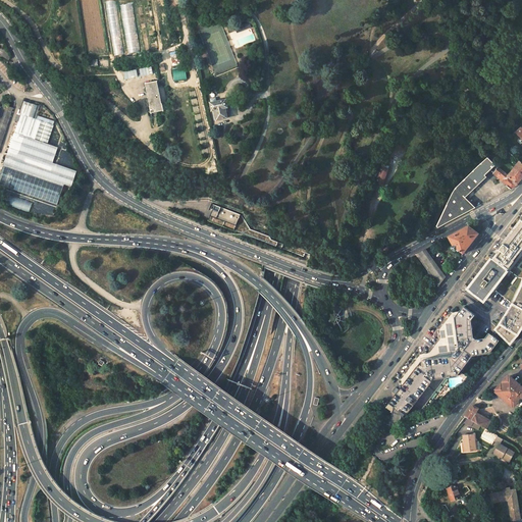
[(123,54),(115,1),(106,2),(114,55),(123,54)]
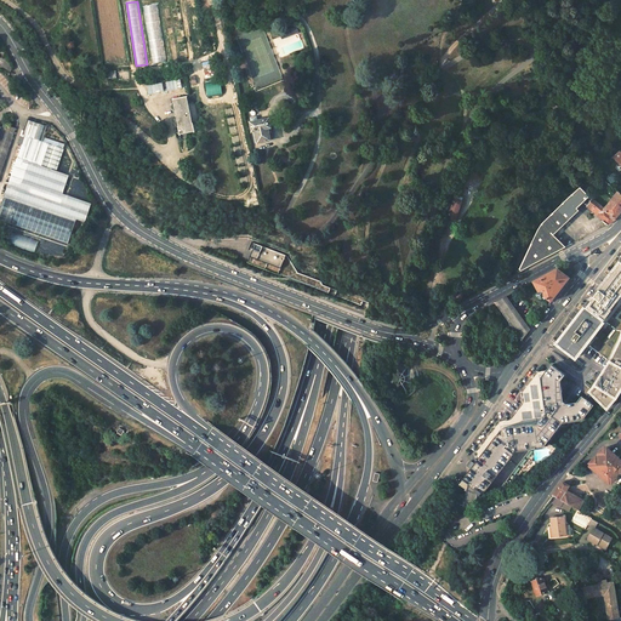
[(144,6),(152,63),(164,62),(158,5),(144,6)]
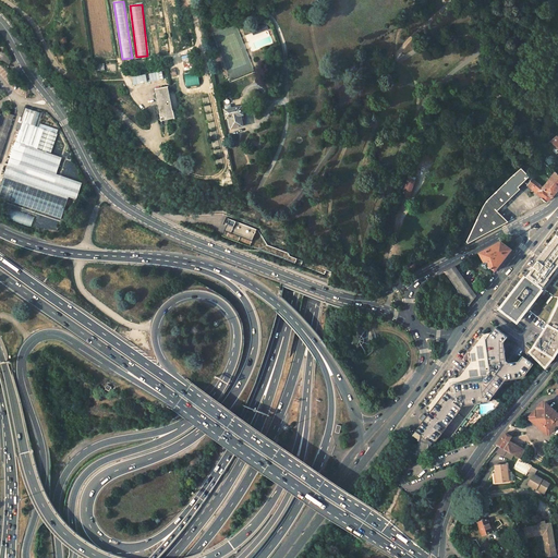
[(185,86),(199,85),(198,75),(185,76),(185,86)]
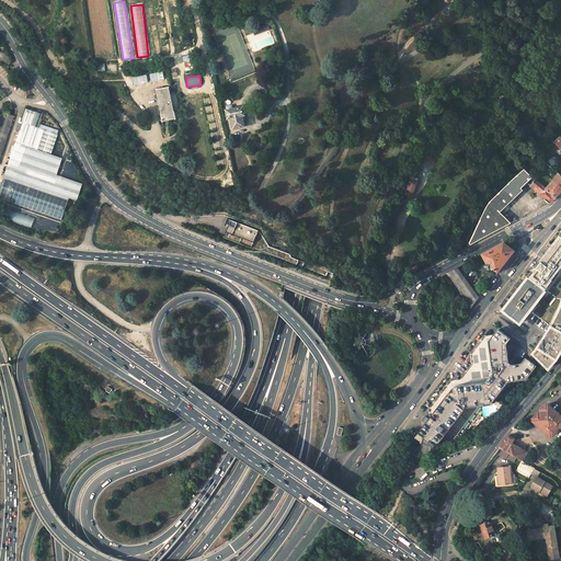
[(157,90),(162,115),(161,115),(162,123),(176,119),(175,112),(174,112),(170,88),(157,90)]
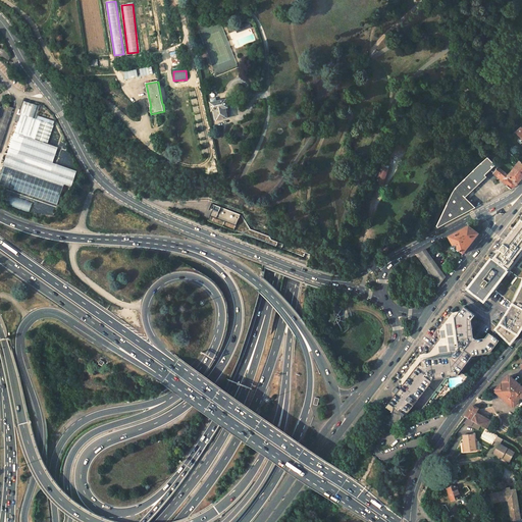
[(465,90),(473,99),(478,94),(471,85),(465,90)]
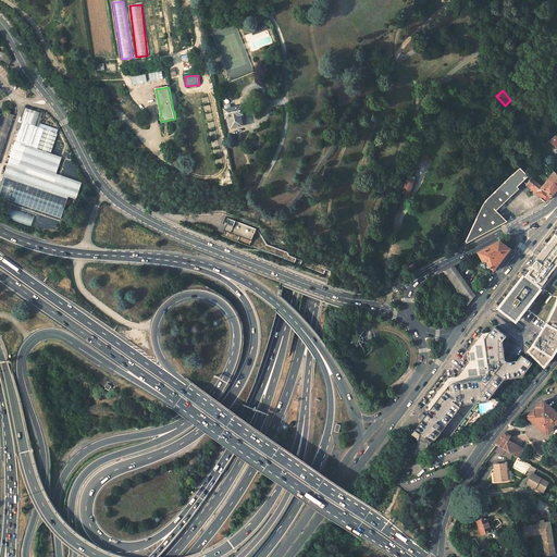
[(242,116),(240,114),(243,113),(242,106),(232,108),(231,103),(224,104),(230,127),(243,125),(242,116)]
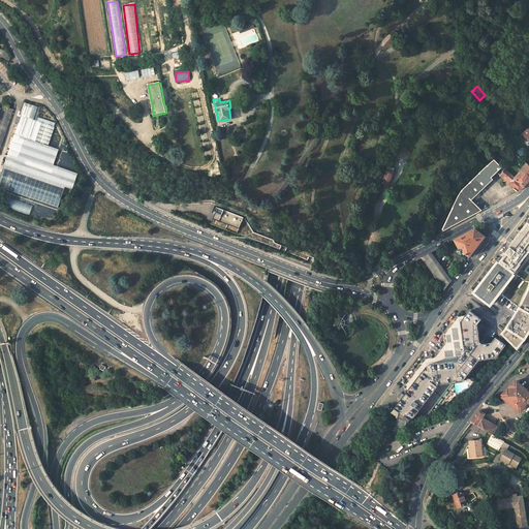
[(40,107),(24,102),(21,112),(19,111),(16,122),(19,123),(0,178),(0,187),(59,208),(65,187),(73,189),(79,174),(54,165),(59,149),(49,146),(56,123),(37,117),(40,107)]
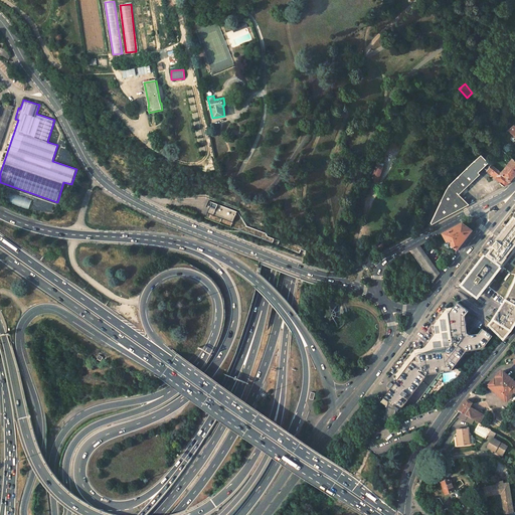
[(0,150),(12,106),(1,103),(0,107),(0,150)]
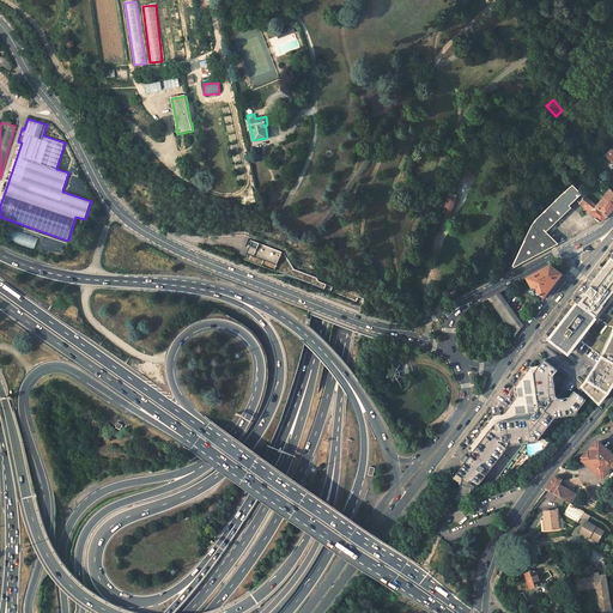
[(580,178),(592,190),(586,198),(596,206),(611,188),(589,170),(580,178)]
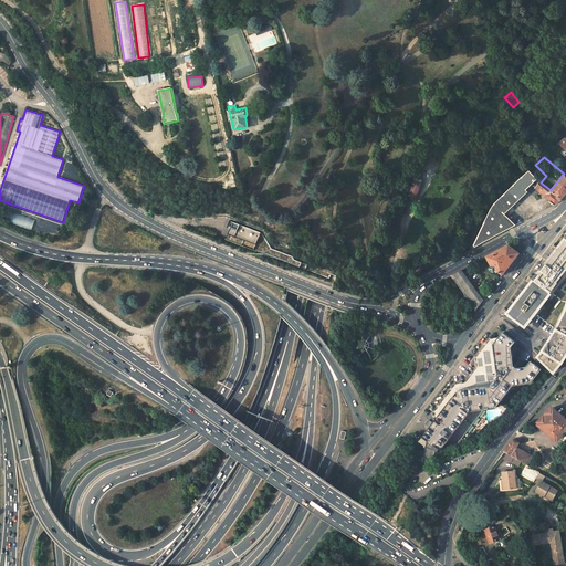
[(503,212),(533,184),(536,187),(536,188),(555,203),(561,199),(551,190),(541,182),(530,170),(498,200),(495,203),(493,208),(473,244),(475,247),(516,224),(503,212)]
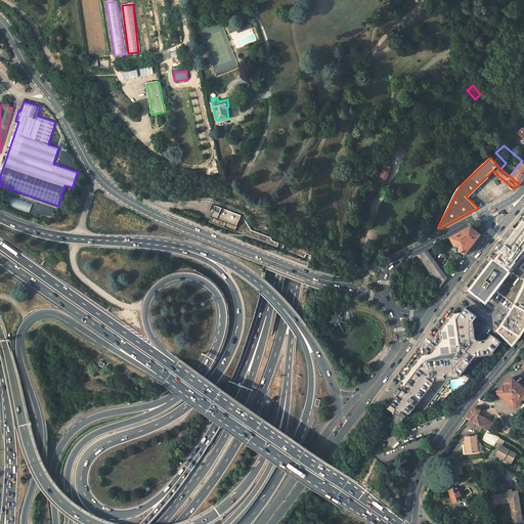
[(523,178),(523,162),(522,161),(510,176),(519,184),(521,183),(523,178)]
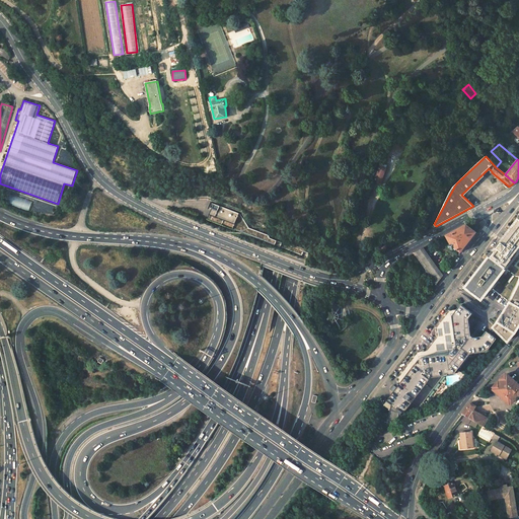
[(386,167),(380,165),(375,181),(381,183),(386,167)]
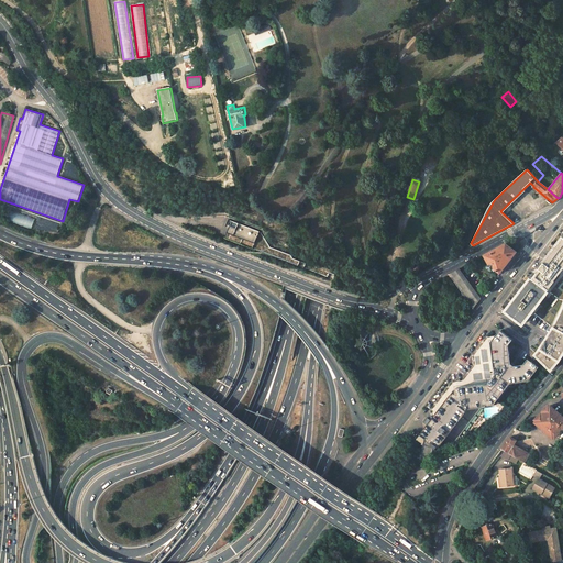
[(11,221),(32,229),(35,219),(14,211),(11,221)]
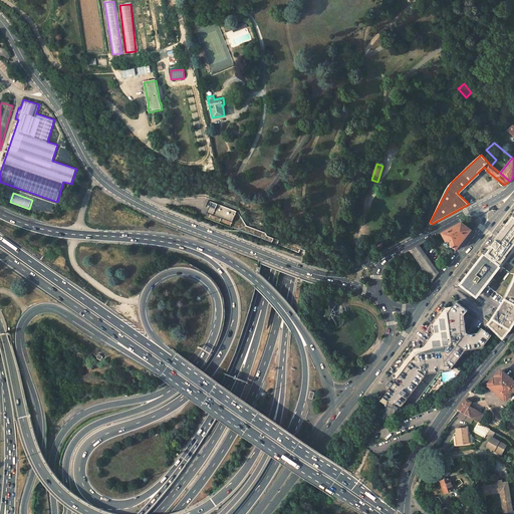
[(212,202),(205,216),(304,254),(305,251),(267,236),(266,233),(246,226),(237,211),(212,202)]
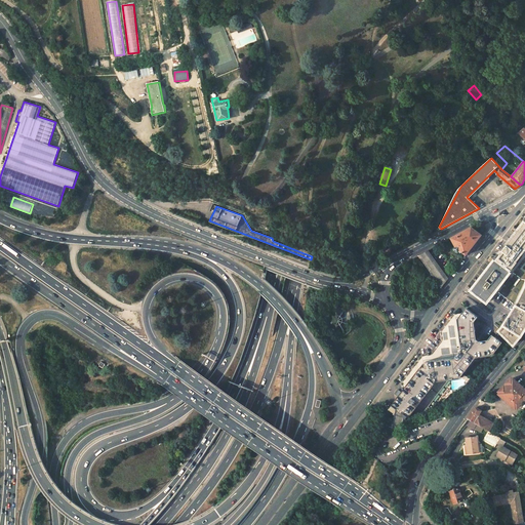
[(524,220),(506,243),(509,246),(497,259),(512,271),(523,256),(524,258),(524,220)]
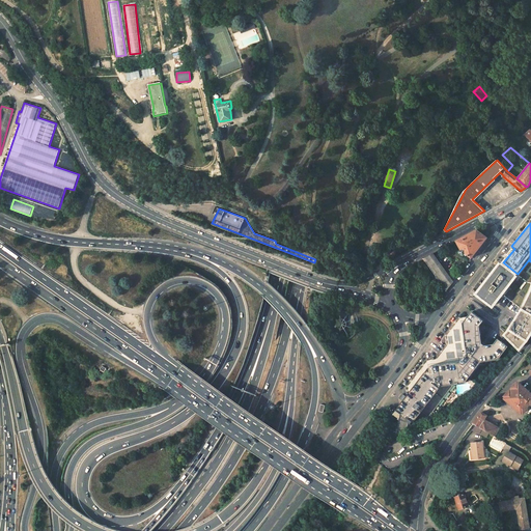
[(457,240),(462,249),(459,251),(460,252),(463,254),(464,254),(466,252),(472,257),(488,236),(478,229),(457,240)]
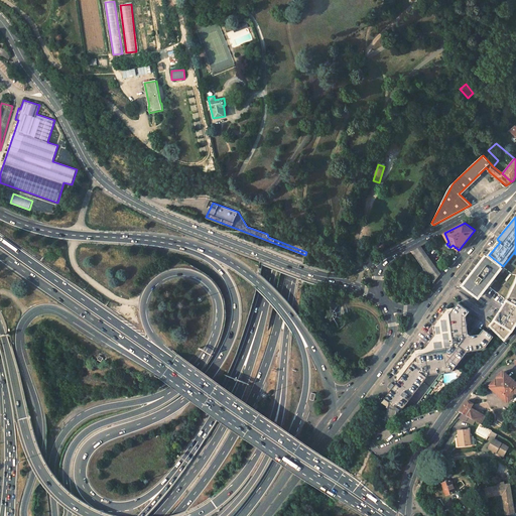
[(430,240),(433,246),(445,239),(442,234),(430,240)]
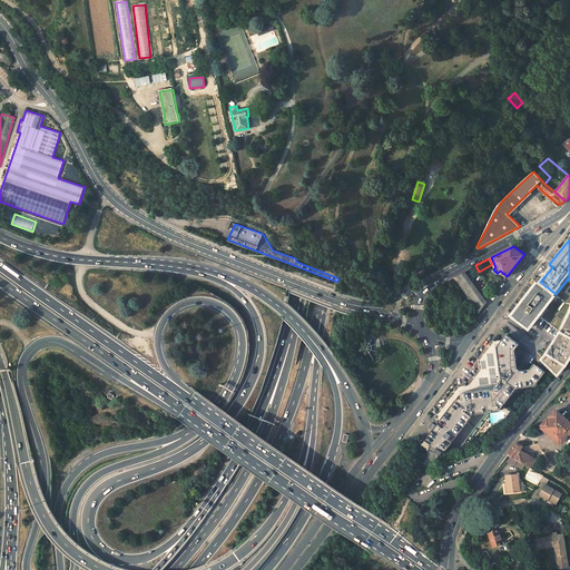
[(484,305),(462,273),(455,276),(480,312),(484,305)]
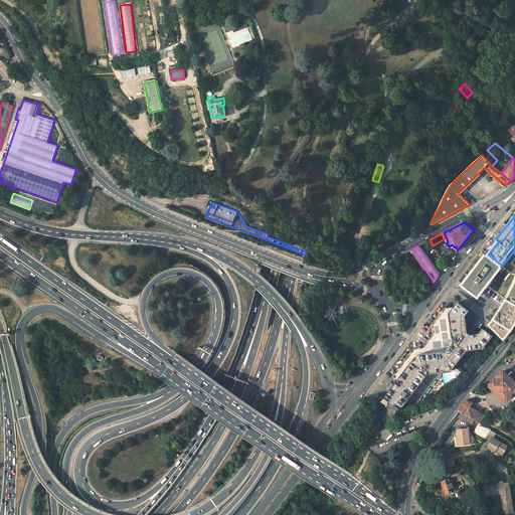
[(444,250),(439,253),(444,262),(449,259),(444,250)]
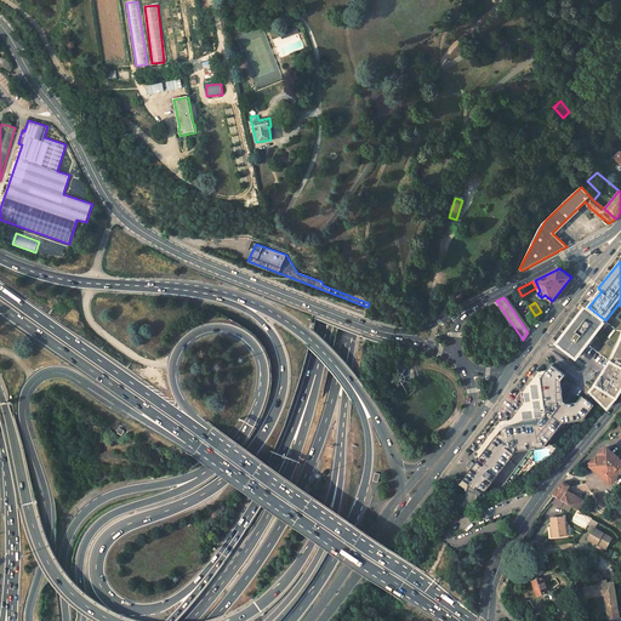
[(577,358),(605,320),(588,307),(585,306),(557,342),(577,358)]
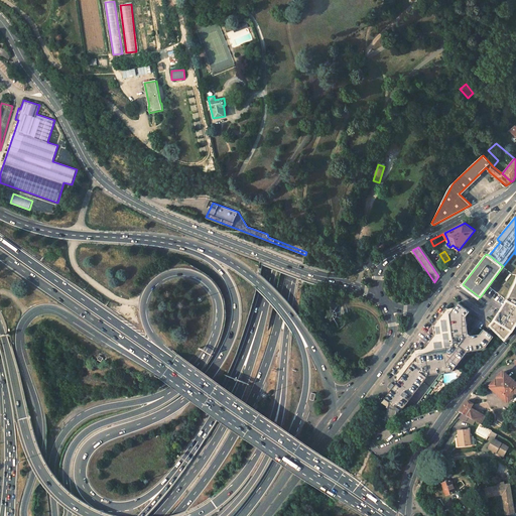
[(504,339),(508,335),(511,330),(515,323),(515,283),(513,290),(508,301),(496,320),(492,326),(504,339)]
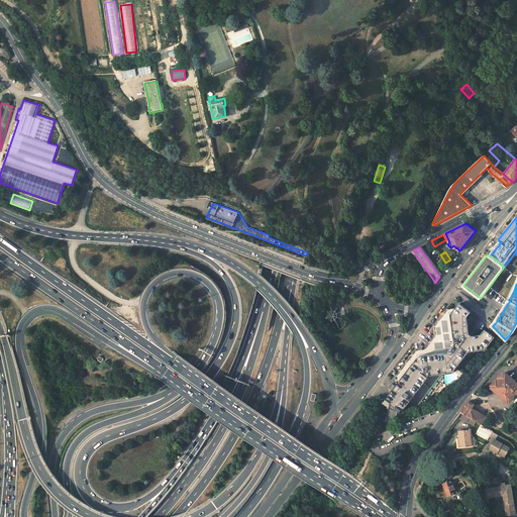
[(453,373),(470,352),(486,351),(496,339),(488,332),(484,336),(473,337),(470,334),(468,317),(472,312),(463,306),(452,318),(457,344),(450,356),(422,358),(399,387),(387,403),(392,409),(393,408),(394,409),(397,411),(399,408),(404,412),(406,409),(408,410),(412,410),(413,409),(417,408),(419,407),(422,404),(424,401),(444,374),(453,373)]
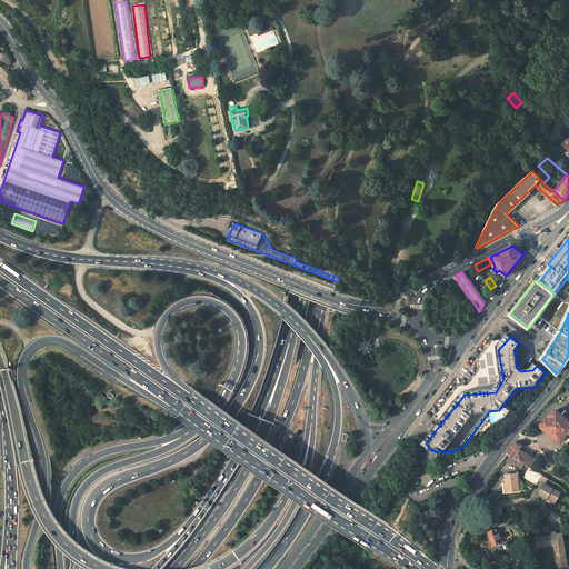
[(542,427),(559,441),(560,440),(561,441),(565,437),(563,436),(568,431),(568,421),(556,410),(556,411),(555,410),(550,416),(551,417),(548,420),(547,419),(542,425),(543,426),(542,427)]
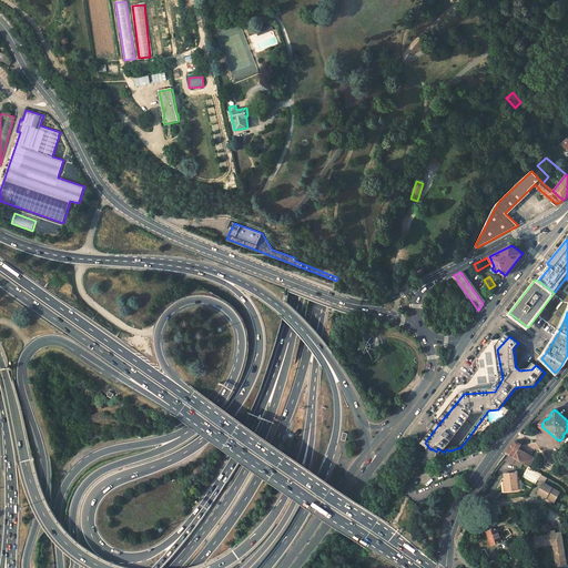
[(506,453),(513,457),(517,449),(520,444),(515,440),(506,453)]
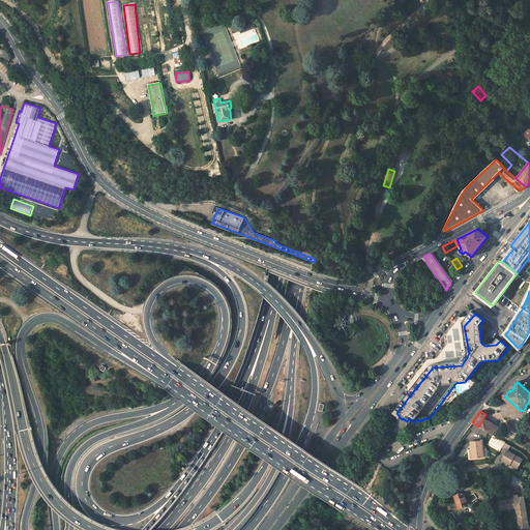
[(478,427),(497,438),(498,435),(494,433),(496,429),(482,419),(478,427)]
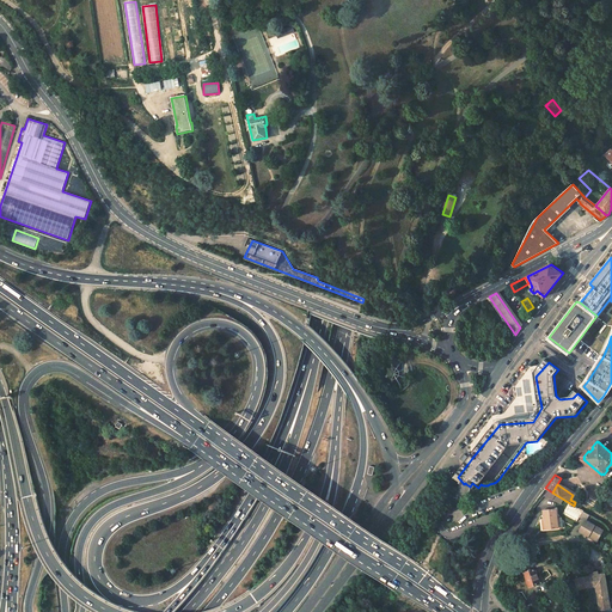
[(556,528),(556,518),(556,509),(543,509),(543,519),(544,530),(556,528)]
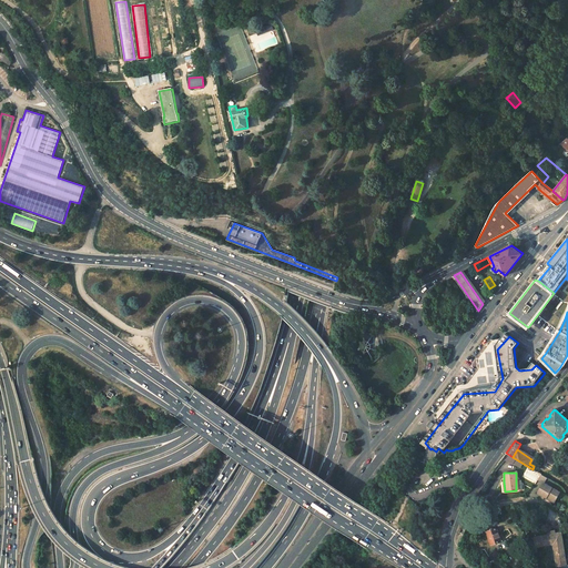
[(563,494),(546,484),(540,495),(548,499),(549,497),(557,503),(563,494)]
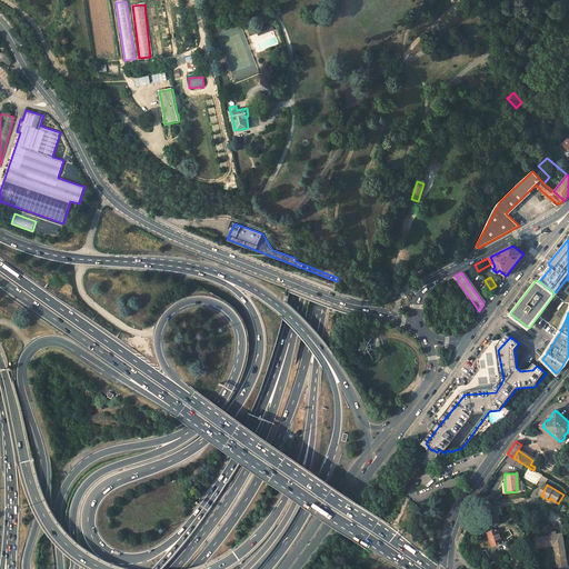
[(487,532),(491,546),(502,542),(497,529),(487,532)]
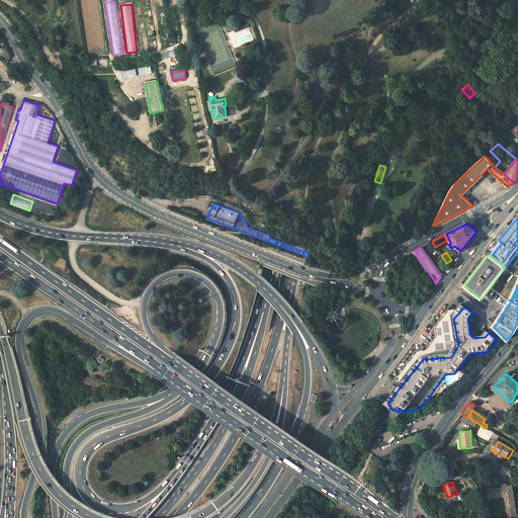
[(499,485),(500,488),(488,490),(488,491),(484,492),(484,496),(489,495),(489,498),(507,495),(510,517),(517,517),(517,514),(517,515),(512,486),(506,487),(506,484),(499,485)]
